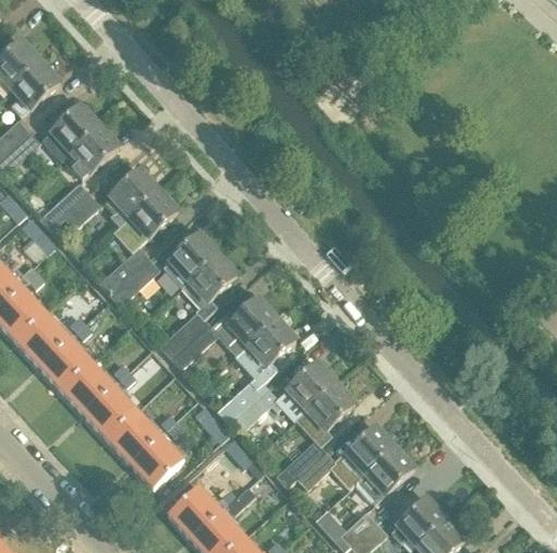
[(10,89),(39,63),(20,41),(0,59),(0,81),(1,80),(10,89)]
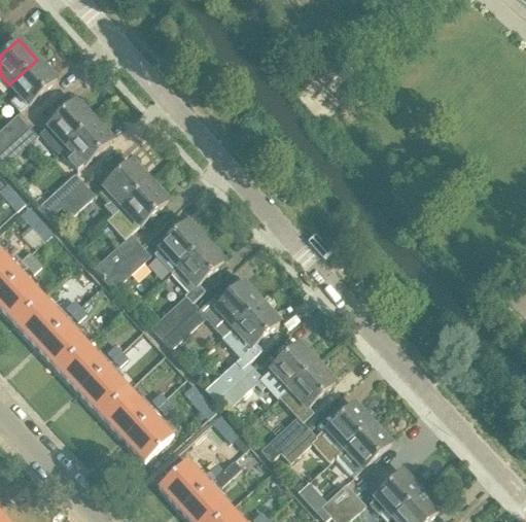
[(37,60),(9,84),(18,93),(11,99),(21,109),(27,103),(28,104),(55,79),(37,60)]
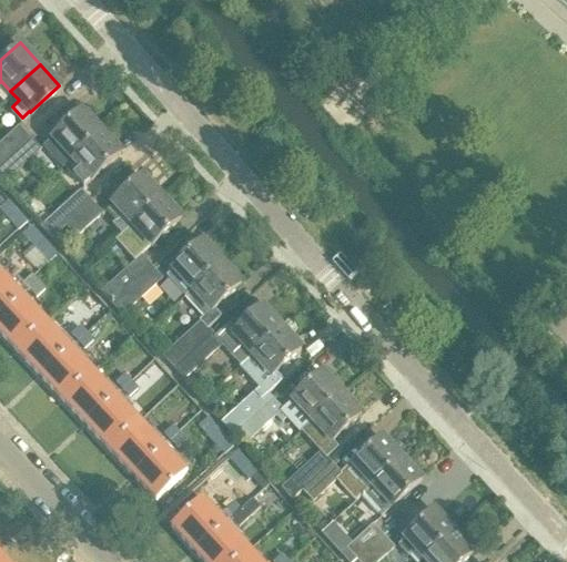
[(52,135),(46,142),(49,146),(54,153),(64,163),(71,156),(100,130),(80,109),(51,135),(52,135)]
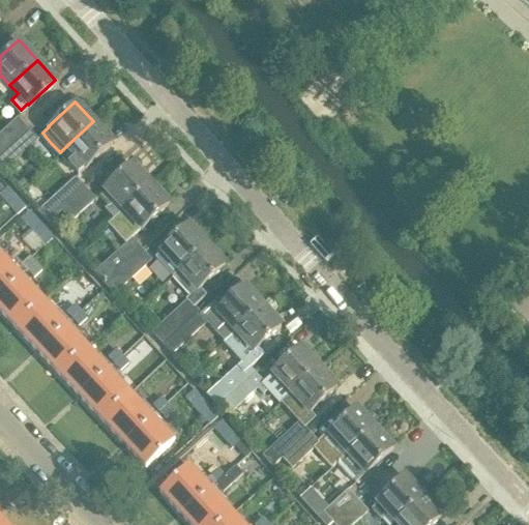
[(0,150),(26,126),(16,116),(0,129),(0,150)]
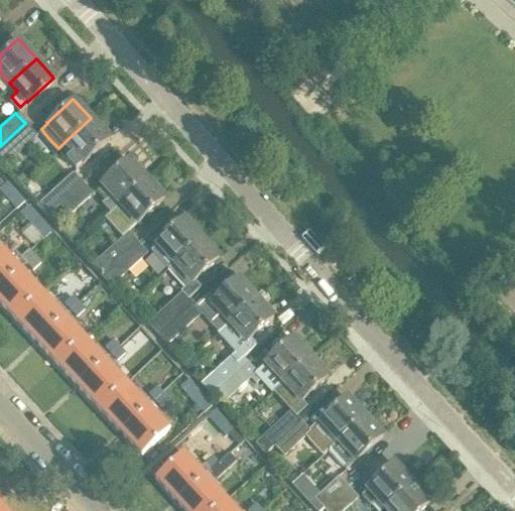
[(65,142),(58,148),(67,156),(75,165),(109,137),(91,118),(65,142)]
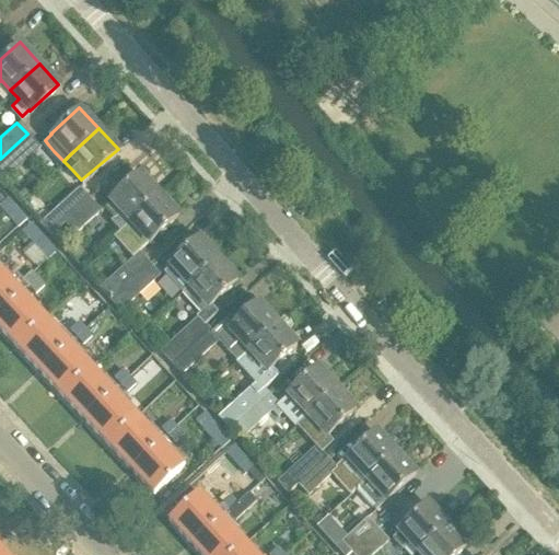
[(27,134),(0,159),(0,174),(2,177),(37,146),(27,134)]
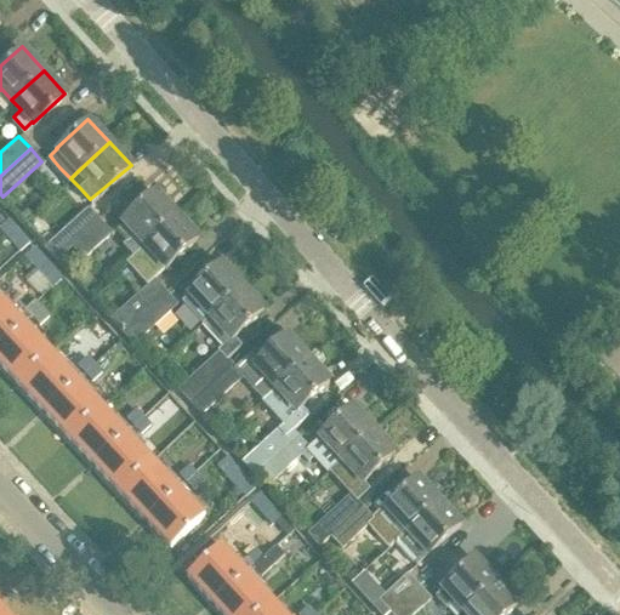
[(132,252),(143,241),(175,214),(153,191),(113,227),(124,239),(121,241),(132,252)]
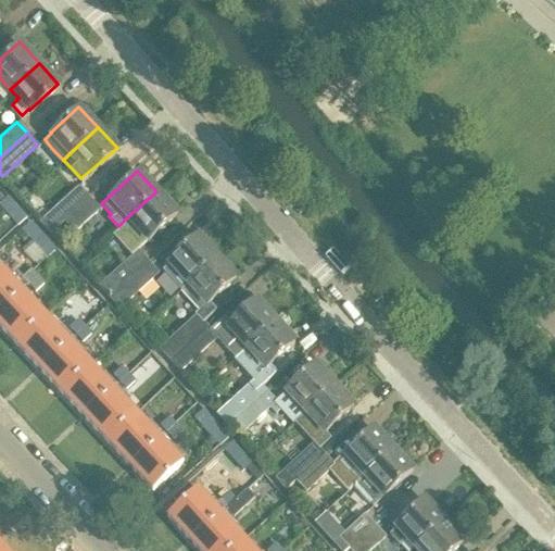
[(63,218),(88,196),(77,184),(41,217),(51,229),(63,218)]
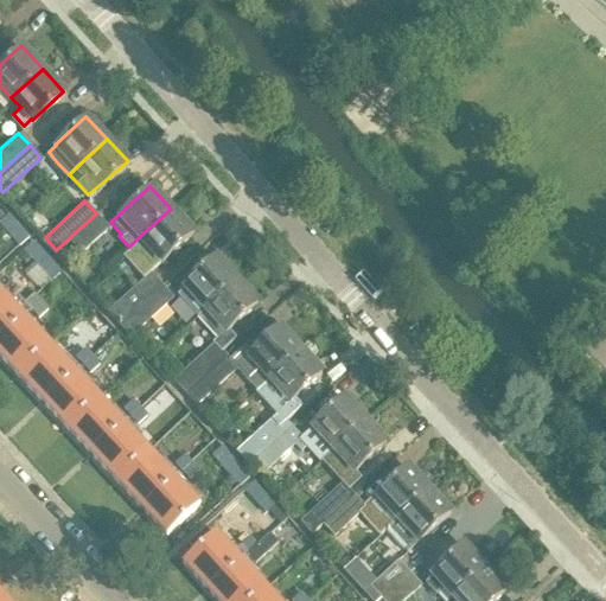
[(117,320),(132,307),(159,282),(148,270),(152,267),(191,230),(171,209),(140,236),(129,247),(122,253),(142,275),(106,308),(117,320)]
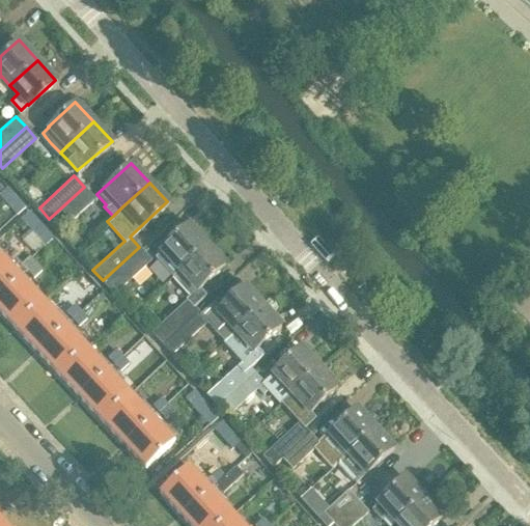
[(25,203),(7,184),(0,189),(0,193),(17,212),(25,203)]
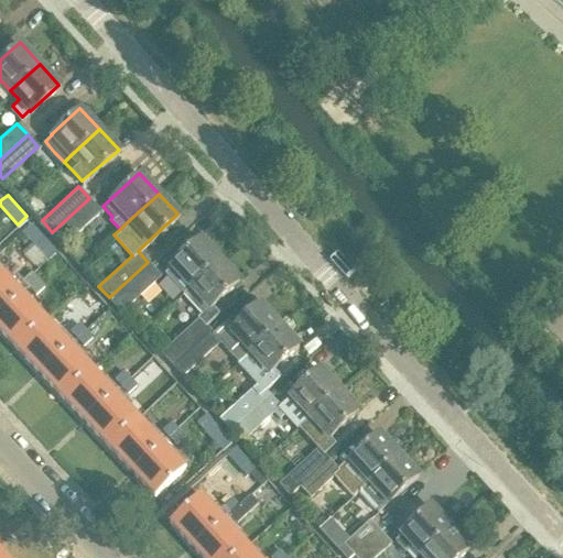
[(89,198),(64,221),(74,232),(99,209),(89,198)]
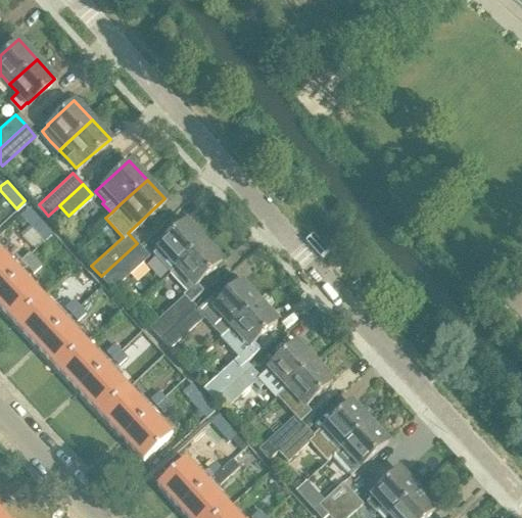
[(52,231),(30,204),(20,213),(43,239),(52,231)]
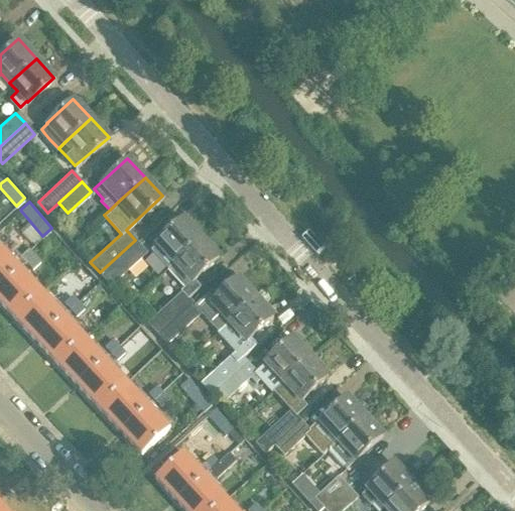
[(177,222),(148,248),(156,257),(158,259),(166,268),(174,261),(173,260),(200,236),(181,218),(177,222)]
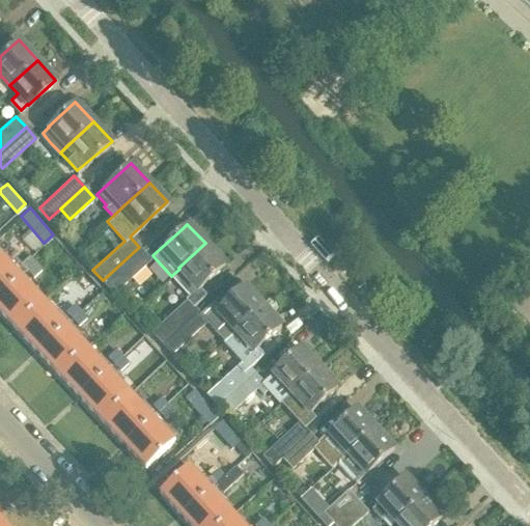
[(160,341),(170,331),(195,308),(192,305),(205,293),(199,285),(224,264),(205,243),(178,268),(179,269),(171,276),(179,285),(188,294),(185,297),(186,299),(150,331),(160,341)]
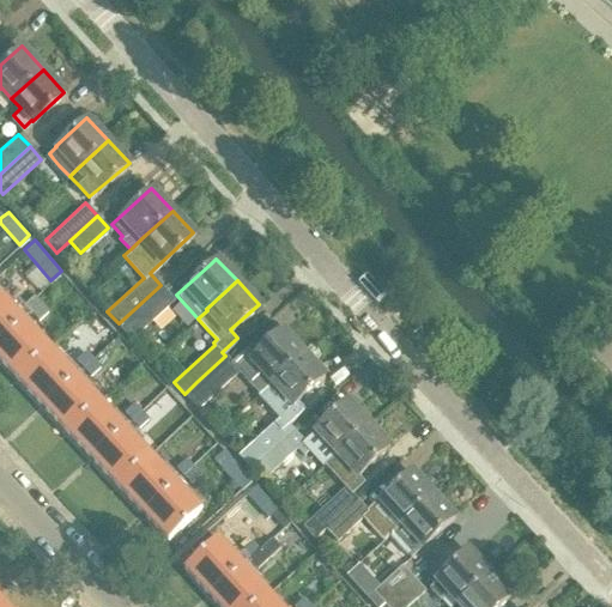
[(131,337),(145,323),(173,298),(161,285),(133,310),(119,323),(131,337)]
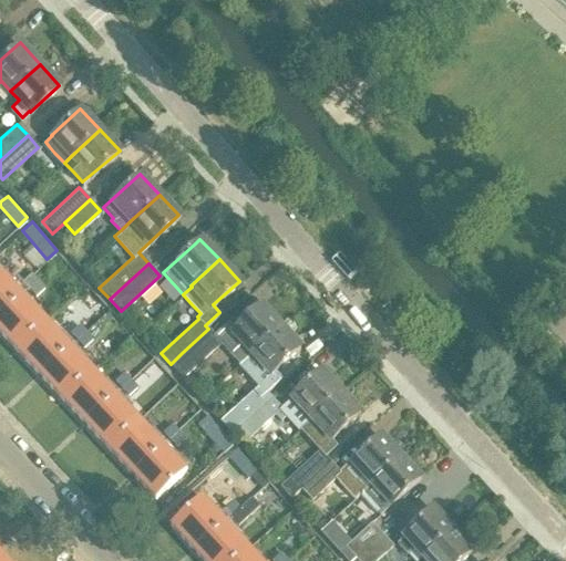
[(0,313),(22,293),(0,269),(0,313)]
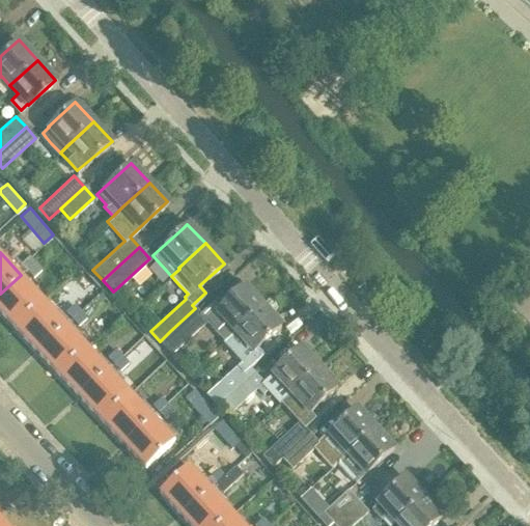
[(27,269),(36,260),(30,253),(21,261),(27,269)]
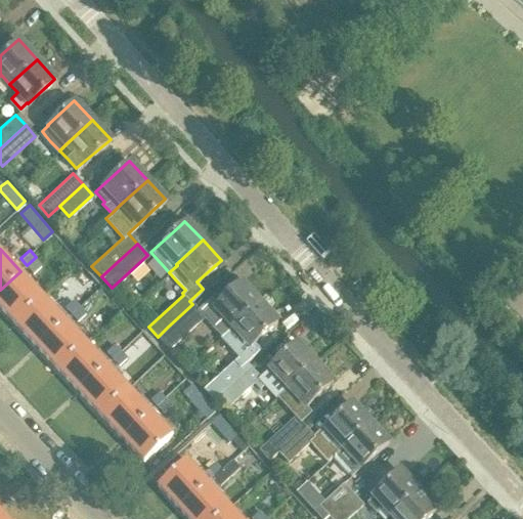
[(36,257),(27,265),(33,271),(42,263),(36,257)]
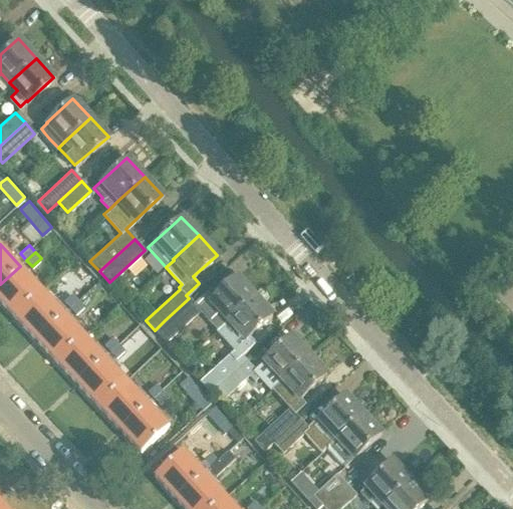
[(20,266),(0,284),(0,298),(14,314),(41,288),(20,266)]
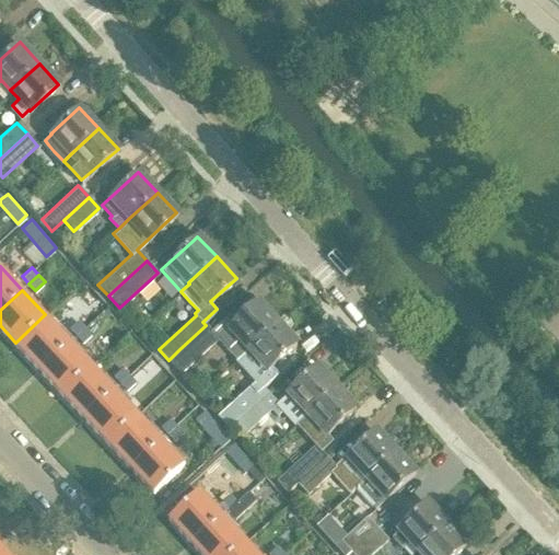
[(247,347),(276,322),(256,300),(232,323),(225,316),(210,330),(206,325),(179,349),(169,360),(179,371),(217,337),(235,358),(247,347)]
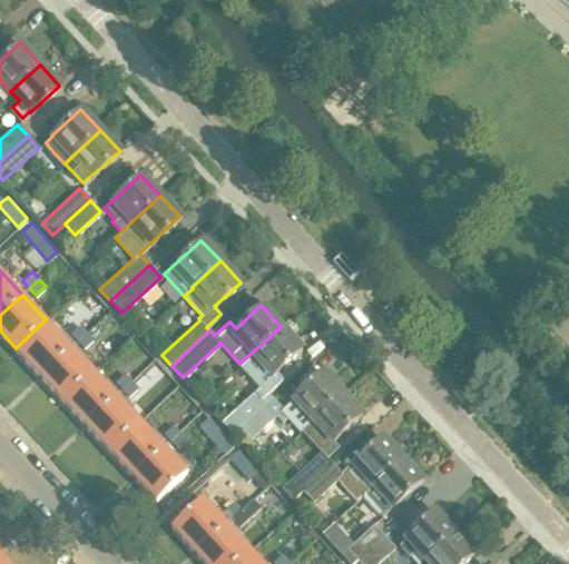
[(39,374),(69,345),(46,319),(16,348),(39,374)]
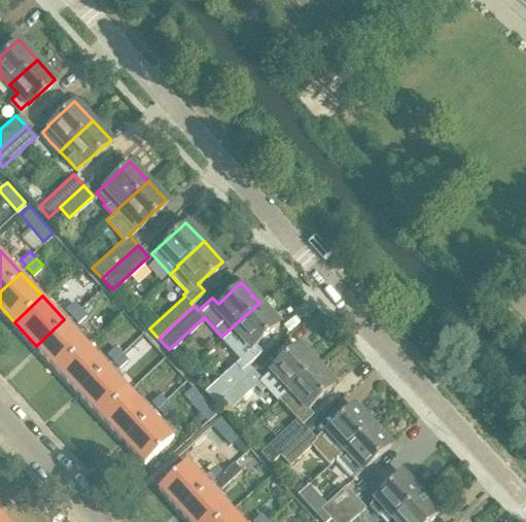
[(70,313),(79,305),(74,299),(65,308),(70,313)]
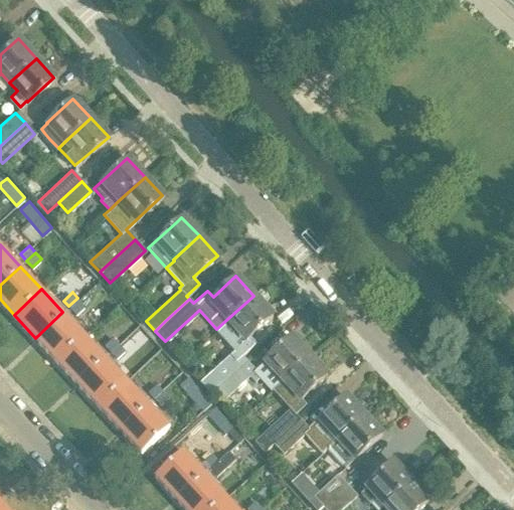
[(253,296),(227,319),(235,328),(228,335),(237,346),(272,315),(253,296)]
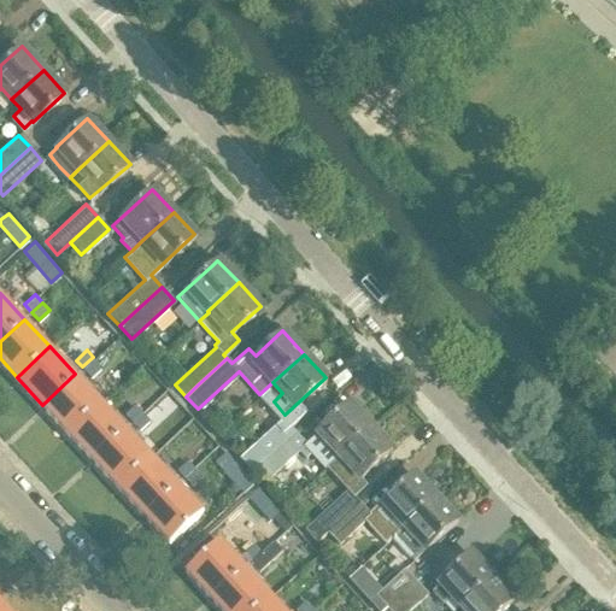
[(93,357),(82,366),(91,375),(101,365),(93,357)]
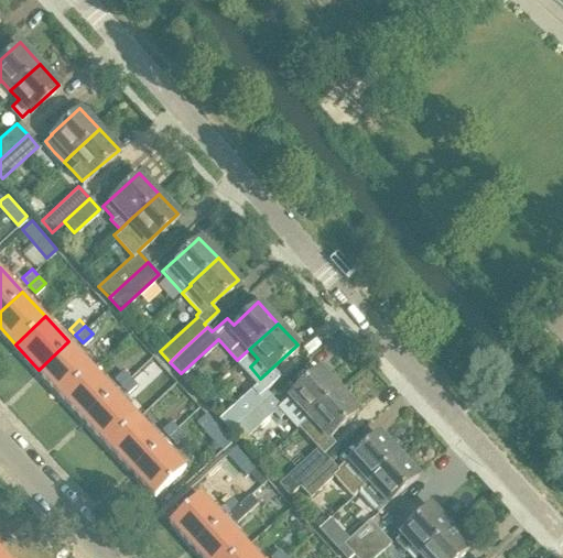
[(68,341),(39,370),(62,395),(91,367),(68,341)]
